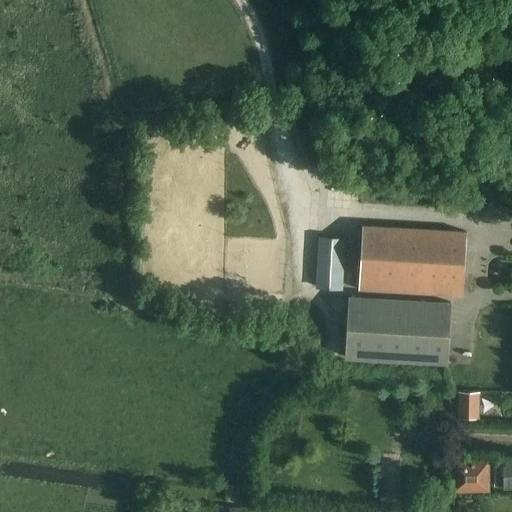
[(466,231),(362,225),(358,288),(462,295),(466,231)]
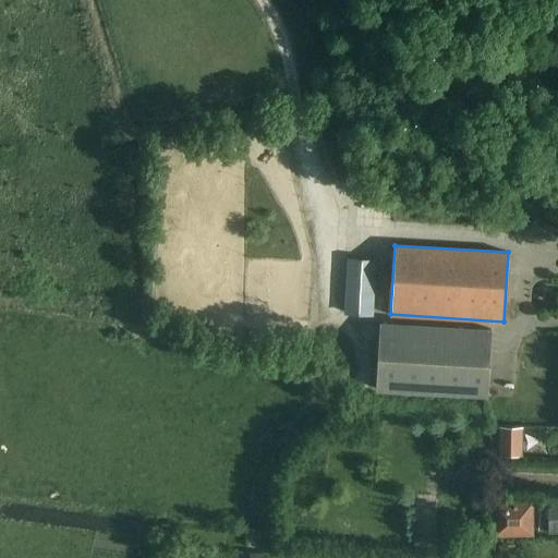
[(376,259),(349,258),(346,312),(373,313),(376,259)]
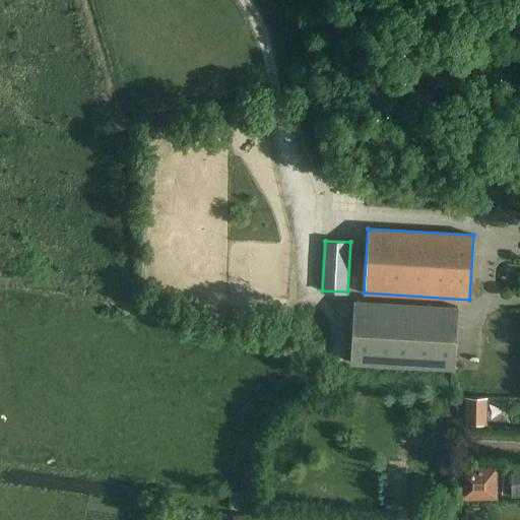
[(458,306),(354,300),(350,362),(454,368),(458,306)]
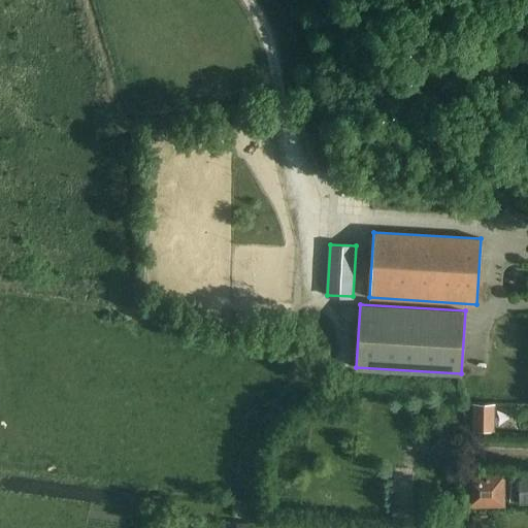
[(493,403),(472,403),(472,431),(492,431),(493,403)]
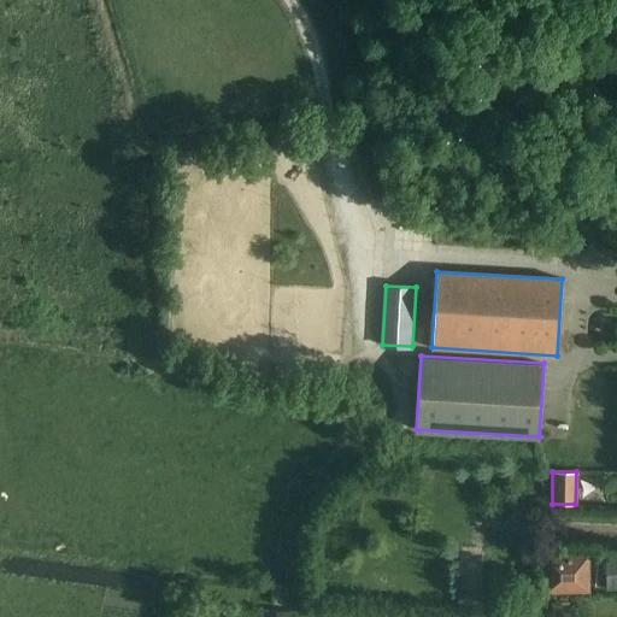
[(548,557),(548,588),(587,588),(586,557),(548,557)]
